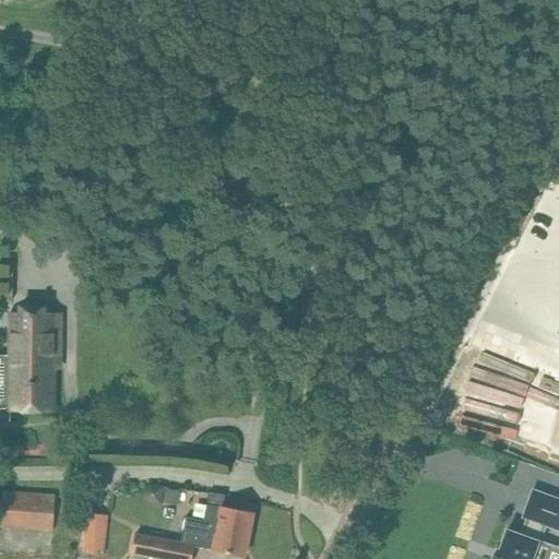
[(0,406),(8,406),(8,408),(8,411),(54,412),(55,360),(60,360),(60,339),(61,312),(10,311),(9,356),(0,355),(0,406)]
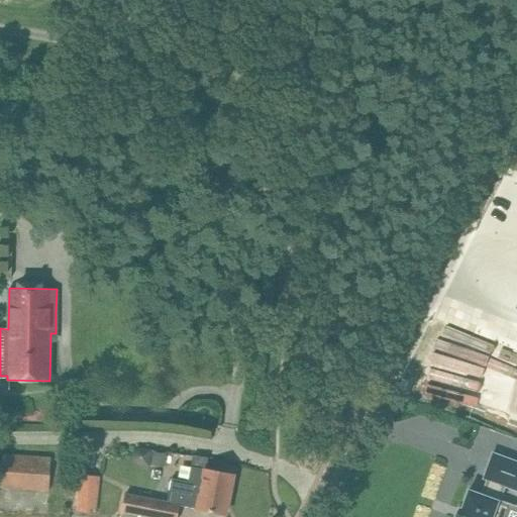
[(505,516),(510,505),(500,501),(500,500),(505,486),(516,490),(516,461),(495,453),(493,452),(492,455),(485,476),(484,478),(486,479),(488,480),(483,495),(472,491),(472,490),(469,490),(468,492),(469,492),(462,509),(460,508),(456,516),(505,516)]
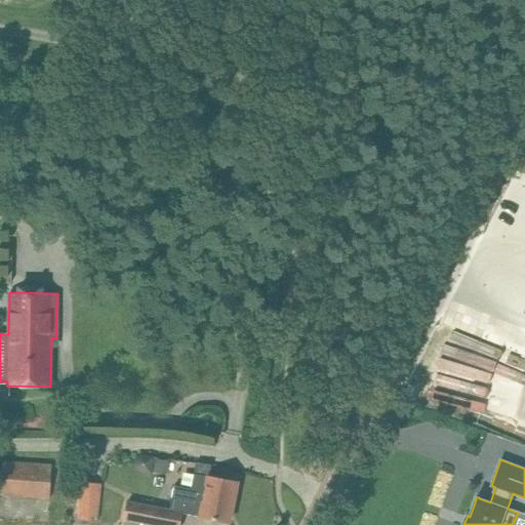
[(51,466),(2,462),(0,488),(0,495),(48,498),(51,466)]
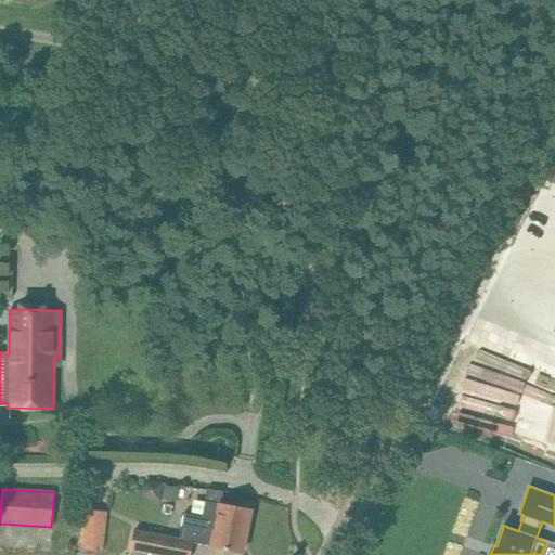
[(151,554),(152,553),(163,554),(189,554),(192,543),(241,553),(249,510),(204,501),(201,517),(183,514),(178,540),(133,530),(130,549),(143,551),(142,554),(151,554)]
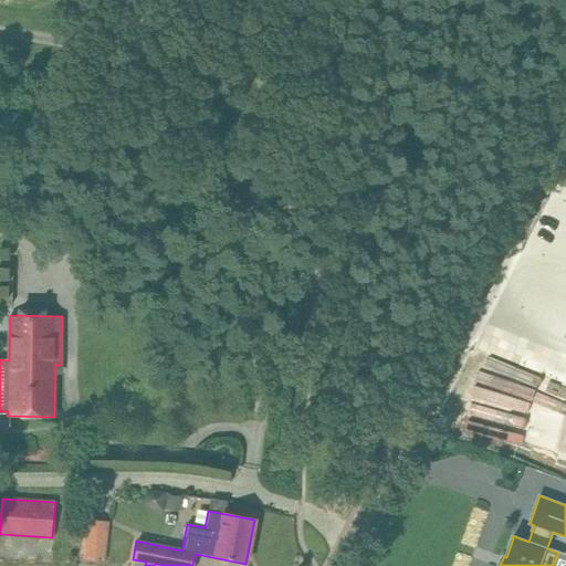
[(84,561),(104,563),(108,522),(88,520),(84,561)]
